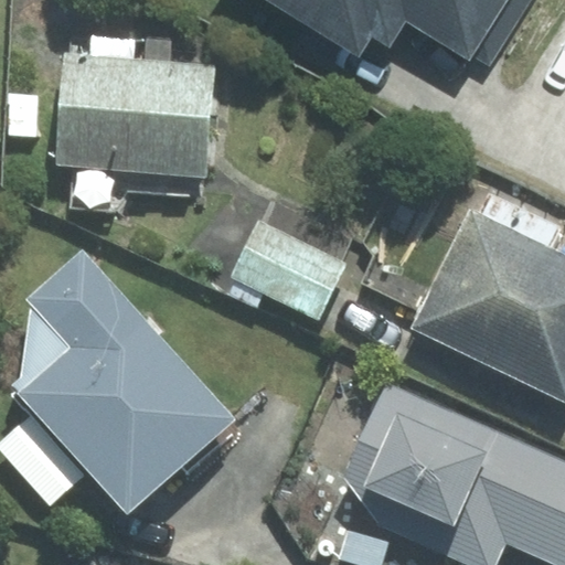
[(490,65),(529,0),(265,0),(360,56),(372,35),(388,46),(405,19),(469,57),(471,54),(490,65)]
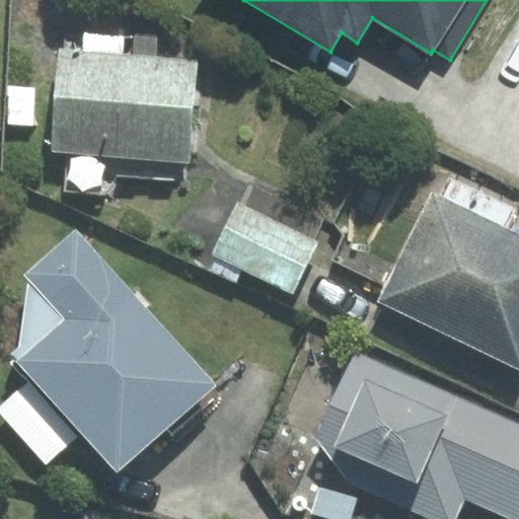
[(197,62),(61,51),(52,151),(189,162),(197,62)]
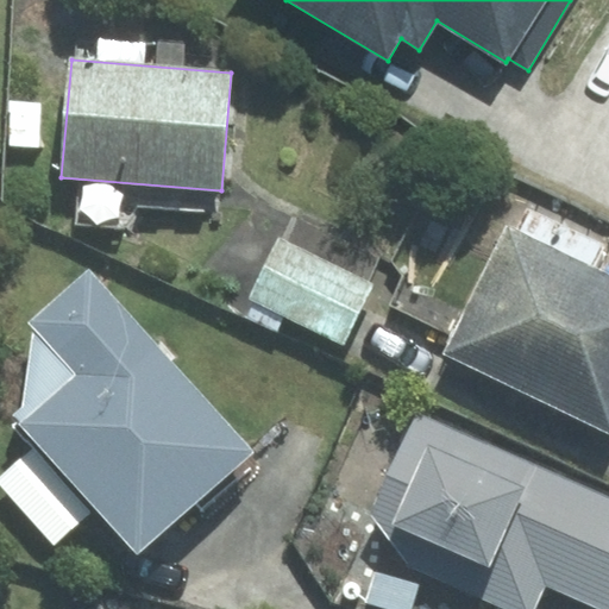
[(608,278),(509,230),(447,353),(608,433),(608,278)]
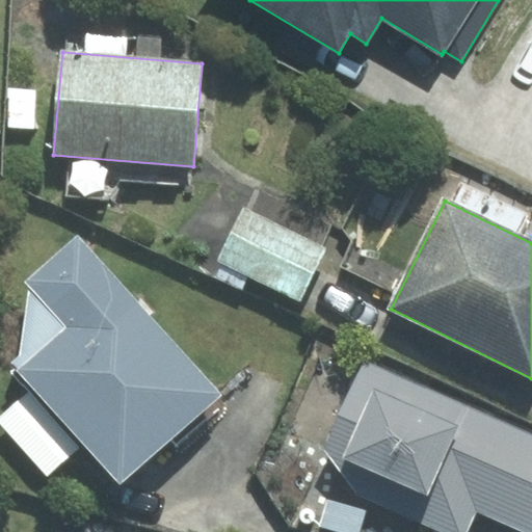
[(245,209),(219,261),(300,300),(326,248),(245,209)]
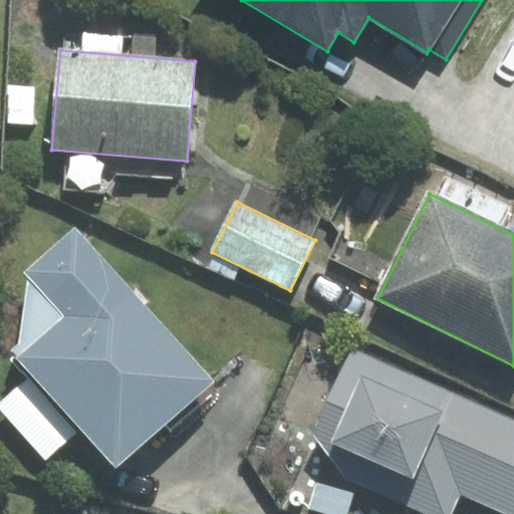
[(209,380),(74,235),(29,277),(17,360),(115,466),(209,380)]
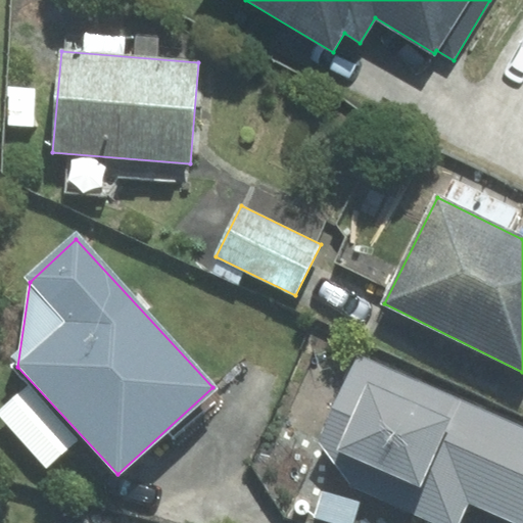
[(522,522),(522,424),(358,352),(319,440),(353,487),(435,522),(460,522),(469,505),(511,522),(522,522)]
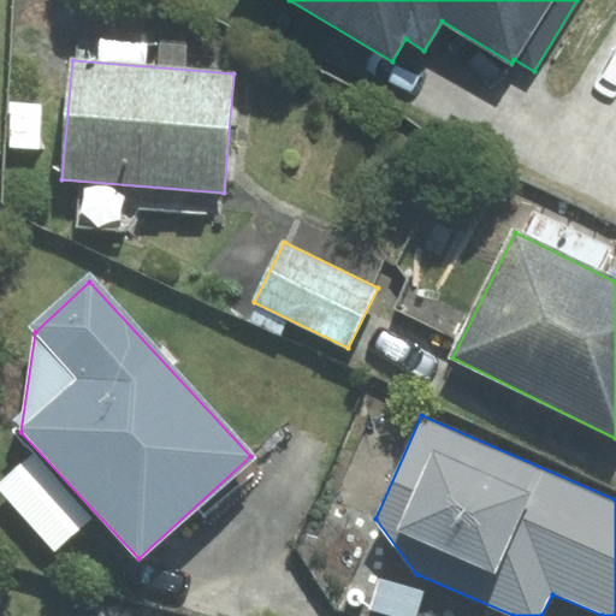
[(90,520),(34,456),(0,485),(0,487),(54,550),(90,520)]
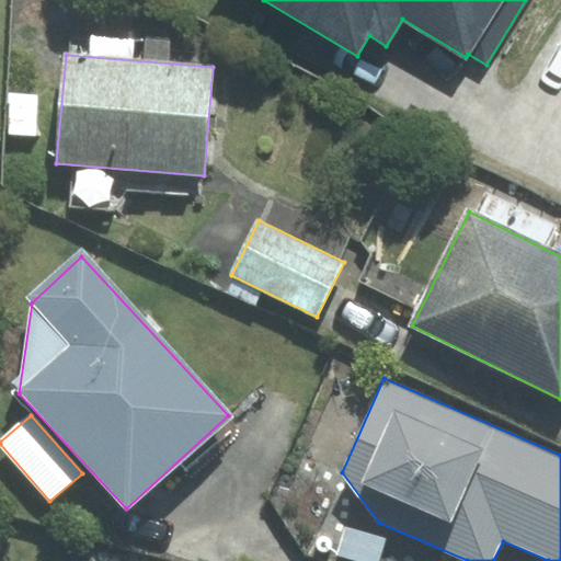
All buildings are outlined.
